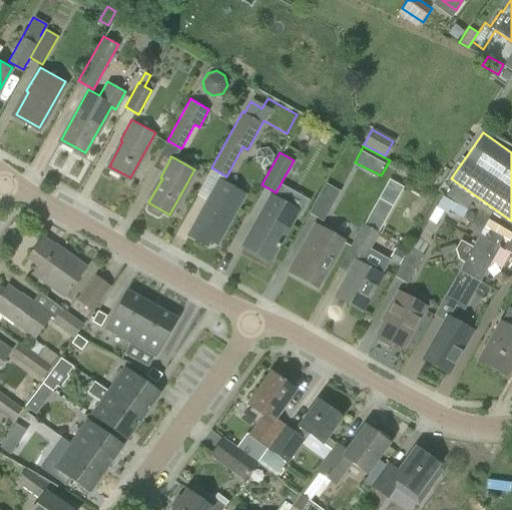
[(218,241),(245,193),(219,178),(204,204),(206,205),(194,227),(193,226),(190,232),(208,242),(211,237),(218,241)]
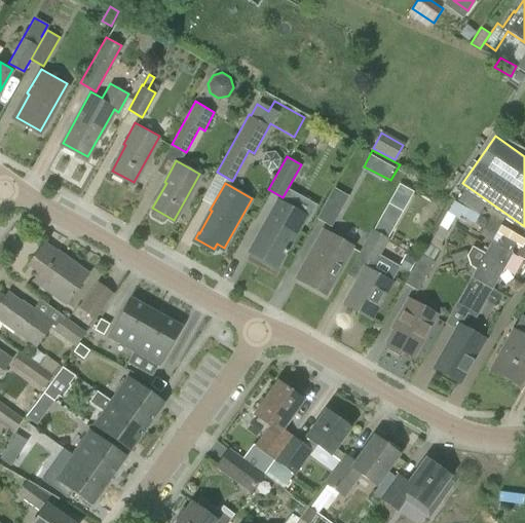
[(331,225),(348,194),(334,186),(316,217),(331,225)]
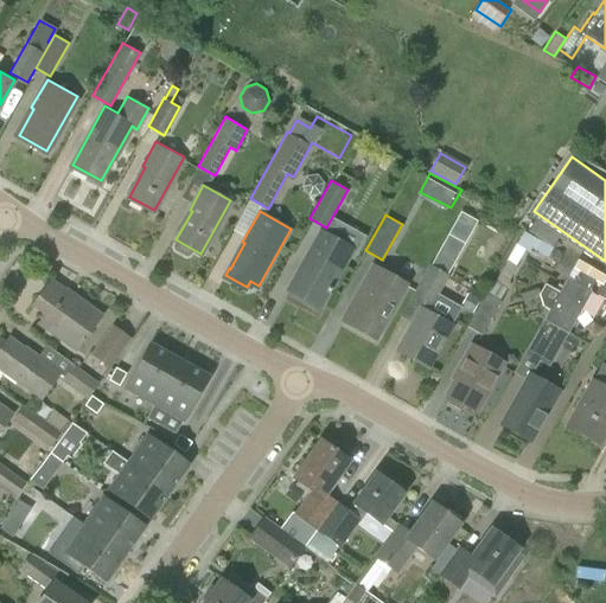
[(533,245),(548,255),(554,245),(524,229),(517,242),(517,243),(525,248),(530,250),(533,245)]
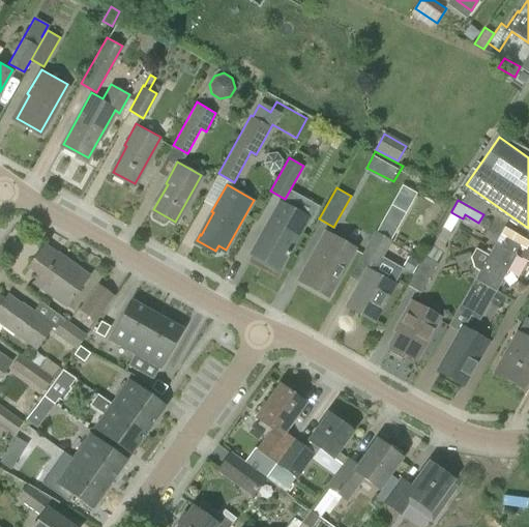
[(280,266),(307,215),(282,201),(254,252),(280,266)]
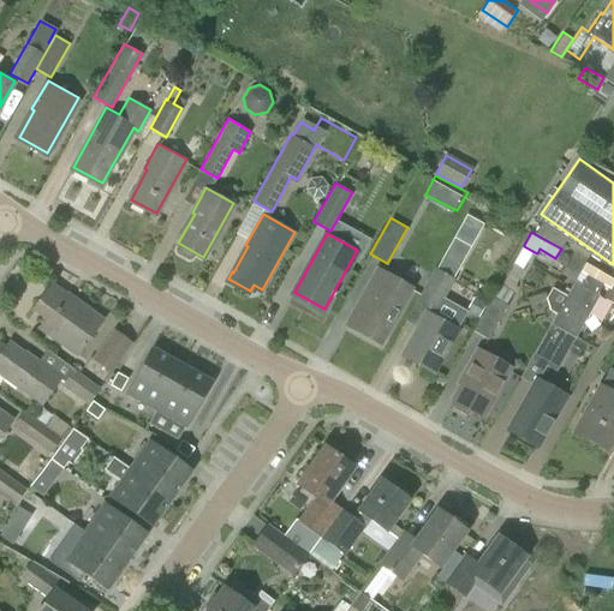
[(457,274),(472,247),(454,238),(440,263),(457,274)]
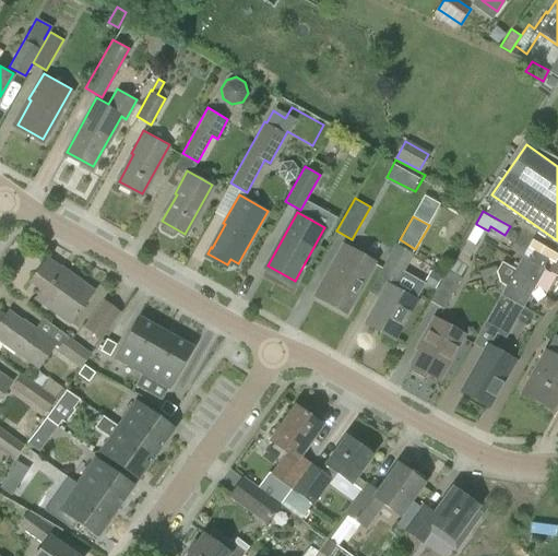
[(347,309),(375,259),(345,243),(318,293),(347,309)]
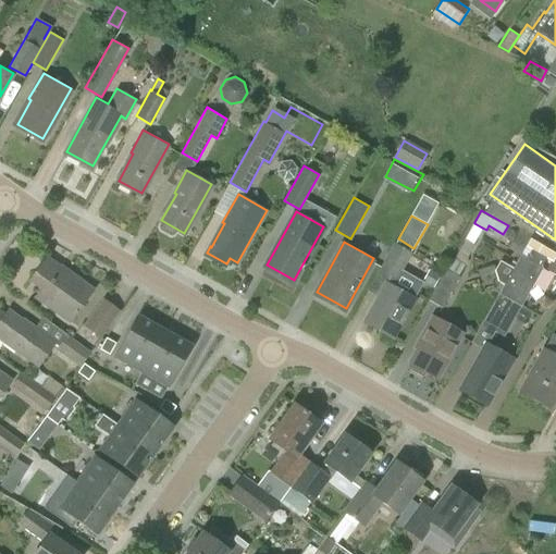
[(398,278),(412,251),(393,242),(380,268),(398,278)]
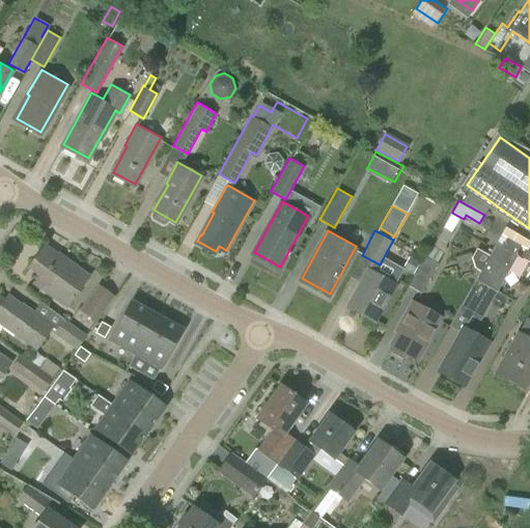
[(497,288),(498,289),(518,254),(515,253),(521,245),(506,237),(501,245),(497,242),(490,254),(481,269),(480,269),(471,287),(482,294),(487,284),(497,289),(497,288)]
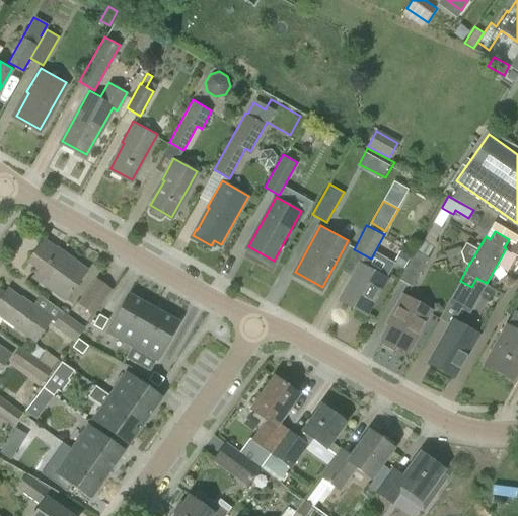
[(68,254),(46,238),(30,259),(42,267),(35,275),(66,298),(89,268),(69,252),(68,254)]
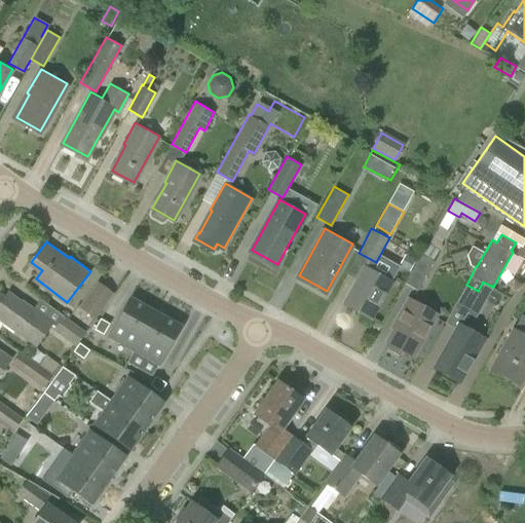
[(417,289),(434,260),(433,259),(439,249),(427,243),(405,282),(417,289)]
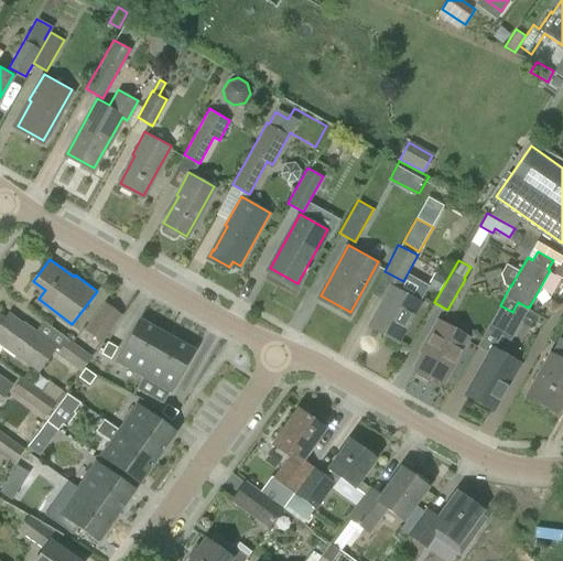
[(511,286),(520,270),(507,262),(501,272),(504,282),(510,286),(511,286)]
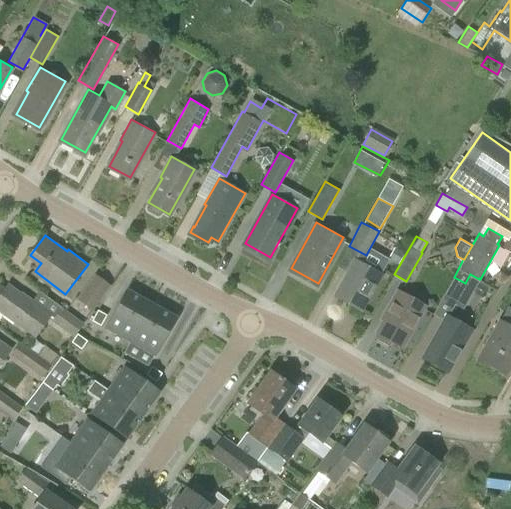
[(362,309),(382,274),(356,259),(336,294),(362,309)]
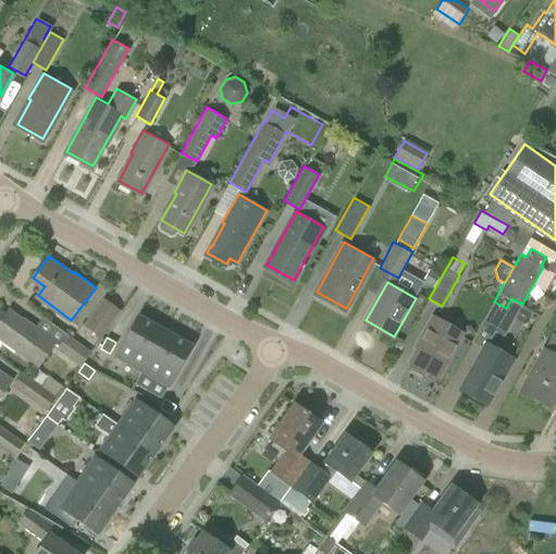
[(100,337),(121,309),(103,296),(83,324),(100,337)]
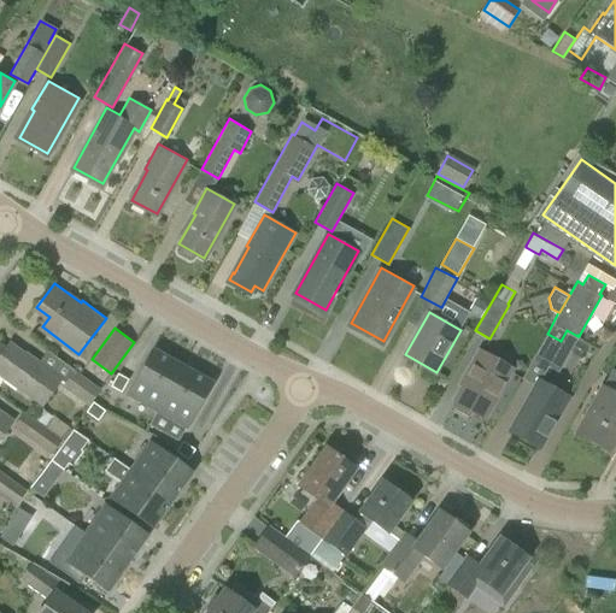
[(559,370),(579,336),(578,335),(578,336),(567,330),(561,341),(547,334),(534,357),(559,370)]
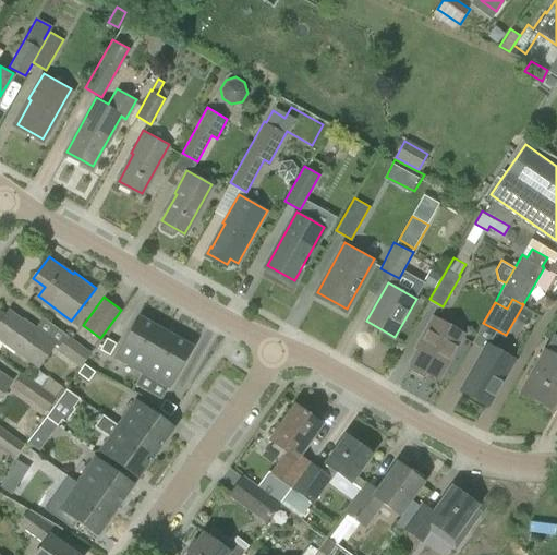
[(36,327),(10,309),(7,314),(1,310),(0,311),(0,334),(40,363),(57,339),(37,325),(36,327)]
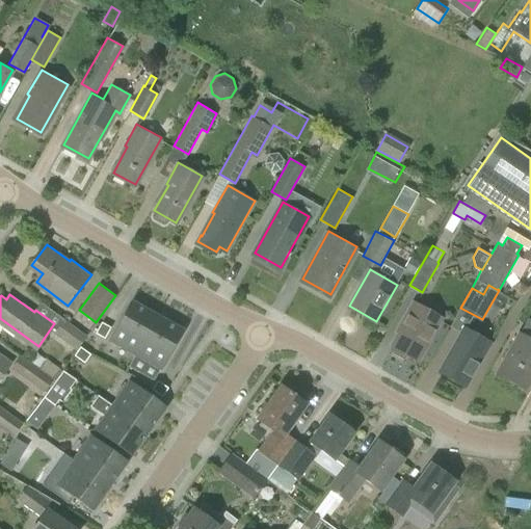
[(158,312),(133,298),(111,339),(136,352),(158,312)]
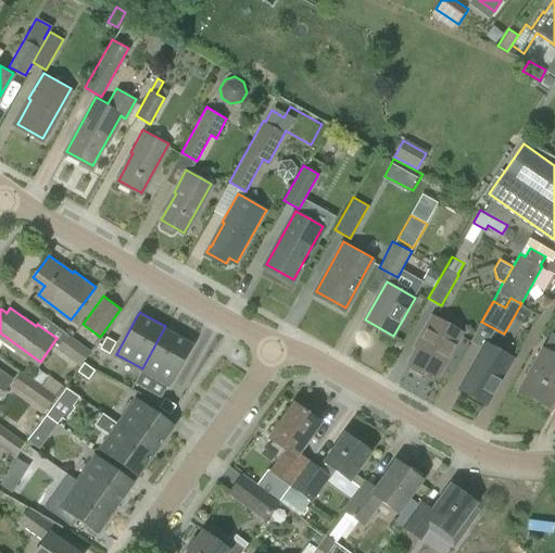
[(438,375),(462,331),(432,315),(420,336),(423,337),(411,360),(438,375)]
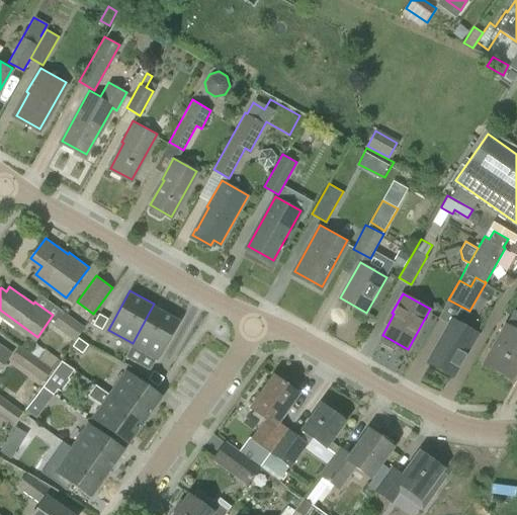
[(154,304),(133,343),(156,355),(177,317),(154,304)]
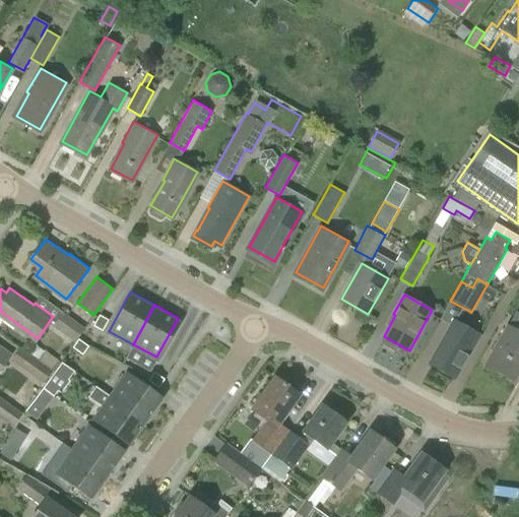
[(85,327),(64,312),(62,314),(61,313),(52,325),(75,341),(85,327)]
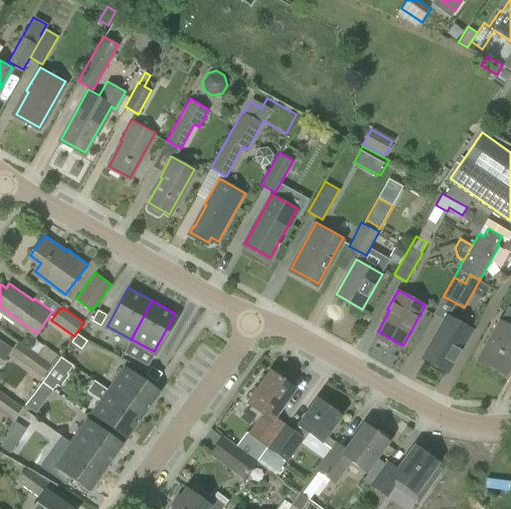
[(92,319),(101,324),(107,314),(98,308),(92,319)]
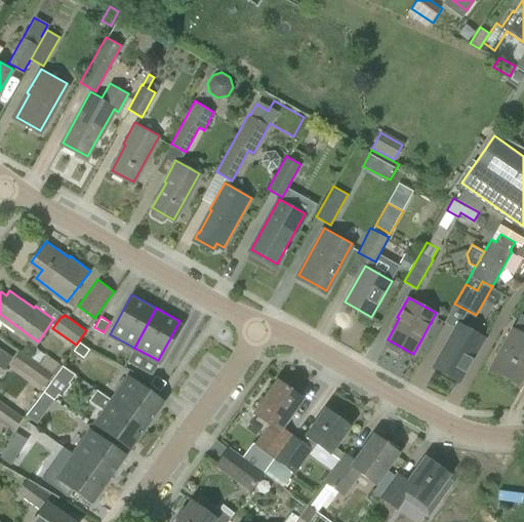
[(458,379),(484,335),(459,322),(434,366),(458,379)]
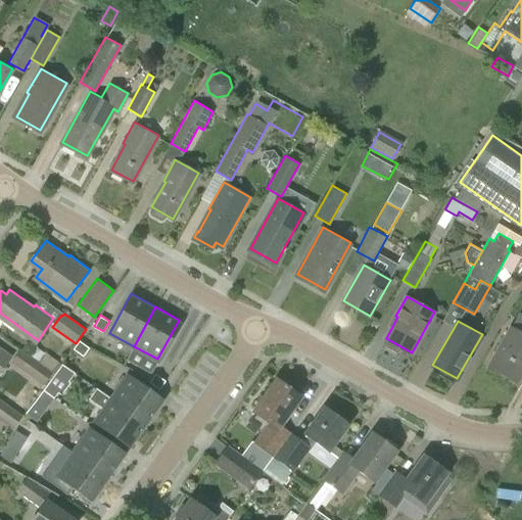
[(517,380),(521,370),(521,331),(510,325),(488,365),(517,380)]
